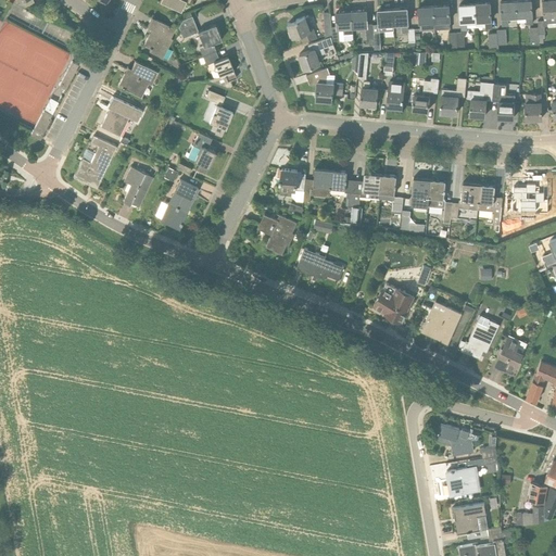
[(161,0),(160,2),(181,13),(186,2),(180,0),(161,0)]
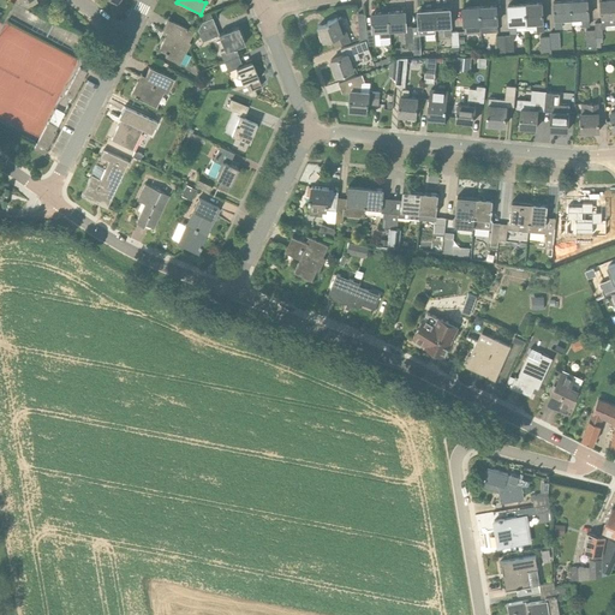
[(587,0),(571,1),(572,18),(581,18),(583,27),(589,27),(587,0)]
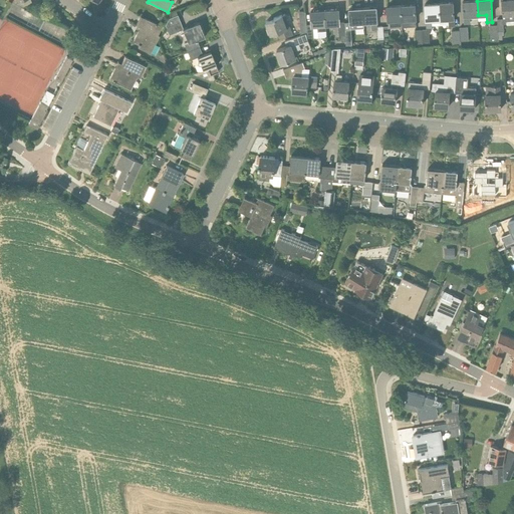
[(513,0),(501,0),(503,15),(503,19),(503,24),(505,24),(505,21),(513,20),(513,0)]
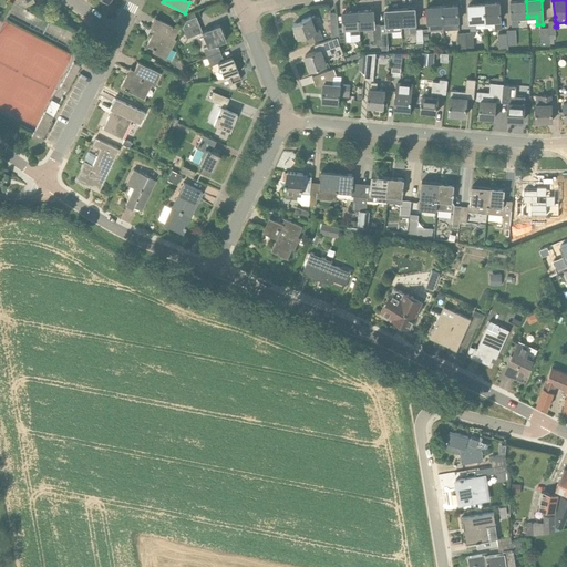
[(517,18),(527,17),(526,1),(511,2),(512,27),(518,26),(517,18)]
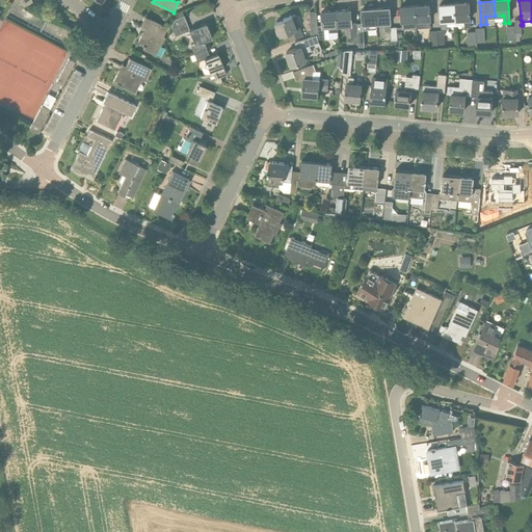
[(442,31),(435,31),(436,48),(445,48),(444,34),(446,31),(446,28),(446,27),(455,26),(455,20),(454,3),(440,4),(441,29),(442,31)]
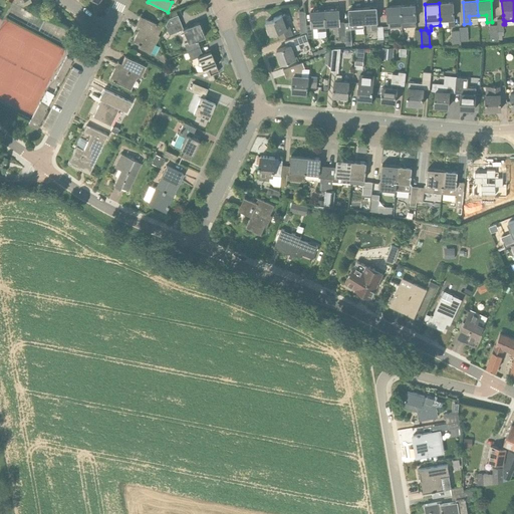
[(439,3),(440,19),(440,25),(448,25),(449,26),(454,26),(453,3),(439,3)]
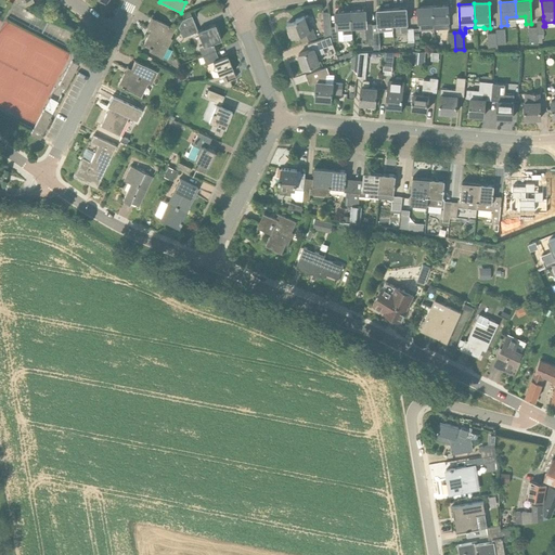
[(448,5),(440,5),(433,7),(434,29),(449,28),(448,5)]
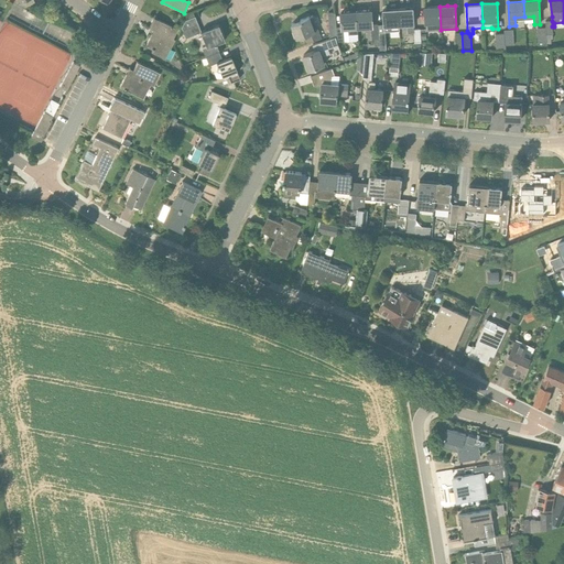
[(425,31),(432,30),(441,30),(440,7),(424,8),(425,31)]
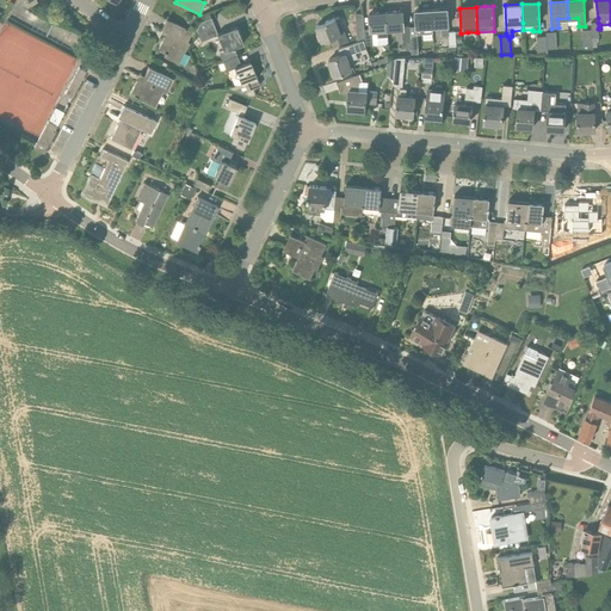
[(448,8),(431,10),(432,28),(440,26),(442,36),(448,36),(449,47),(456,47),(455,32),(449,32),(448,26),(449,26),(448,8)]
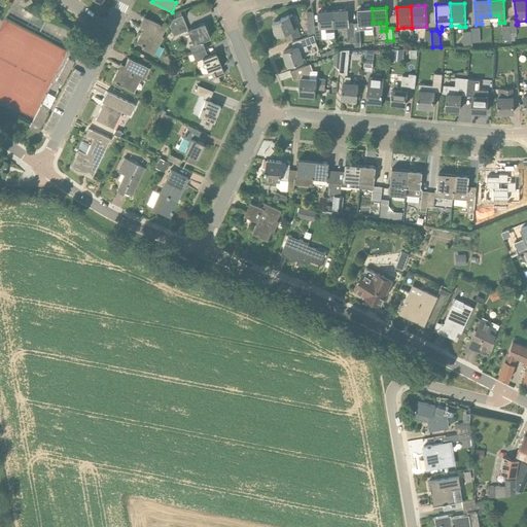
[(373,29),(373,24),(372,8),(358,9),(358,23),(353,24),(354,36),(354,48),(361,47),(359,30),(373,29)]
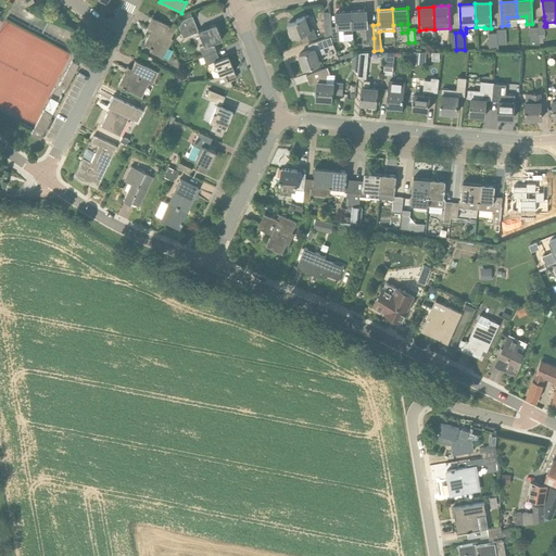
[(366,11),(351,12),(352,27),(366,26),(366,39),(374,38),(373,25),(367,25),(366,11)]
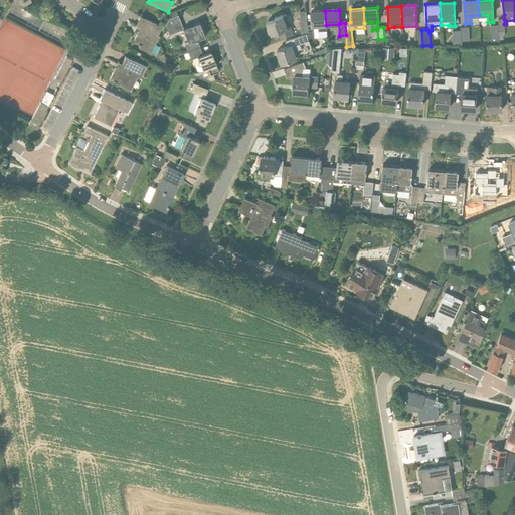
[(308,38),(314,37),(314,38),(319,38),(318,32),(327,31),(326,25),(325,11),(311,11),(312,25),(307,25),(307,33),(308,38)]
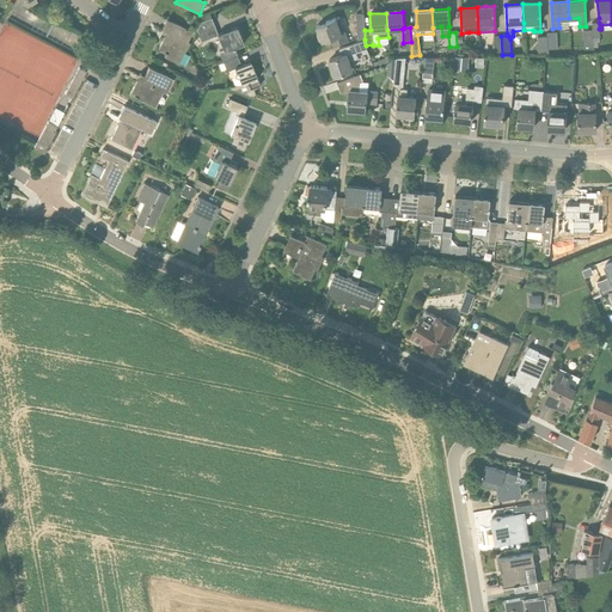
[(219,53),(222,62),(238,56),(234,48),(244,44),(237,26),(218,34),(215,26),(212,18),(201,22),(196,30),(197,34),(201,42),(218,36),(224,51),(219,53)]
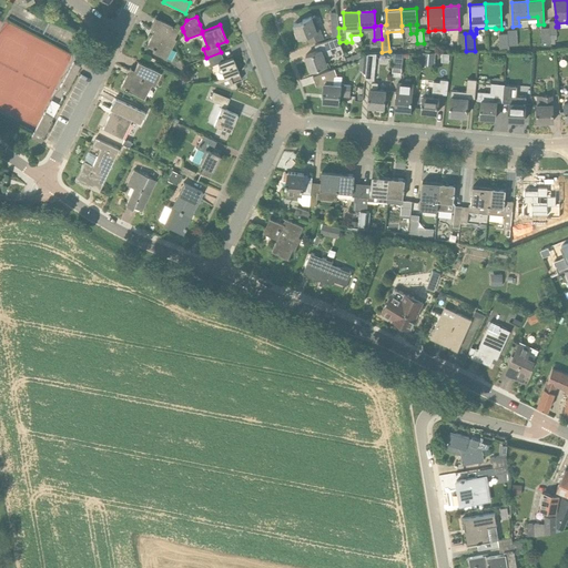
[(310,43),(321,39),(323,38),(315,17),(312,17),(303,20),(303,21),(294,24),(294,26),(300,39),(307,36),(310,43)]
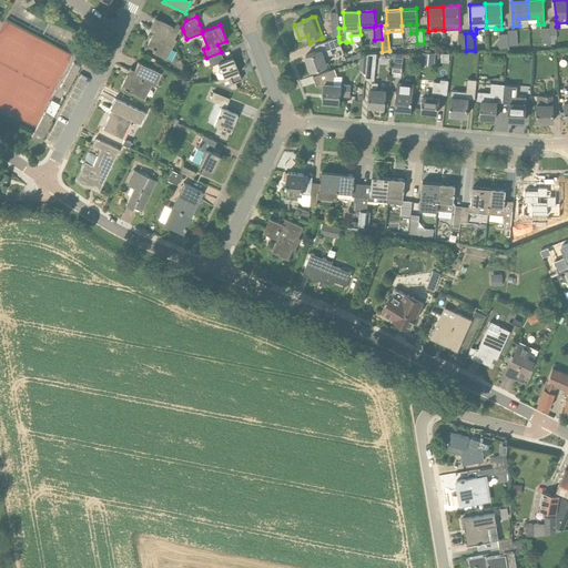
[(152,53),(162,58),(166,60),(175,40),(173,39),(179,29),(155,18),(150,28),(154,30),(146,46),(153,49),(152,50),(154,50),(152,53)]
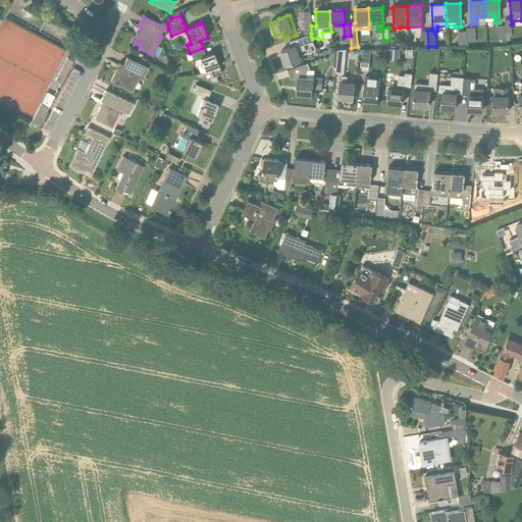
[(506,40),(506,33),(506,25),(505,25),(497,27),(498,41),(506,40)]
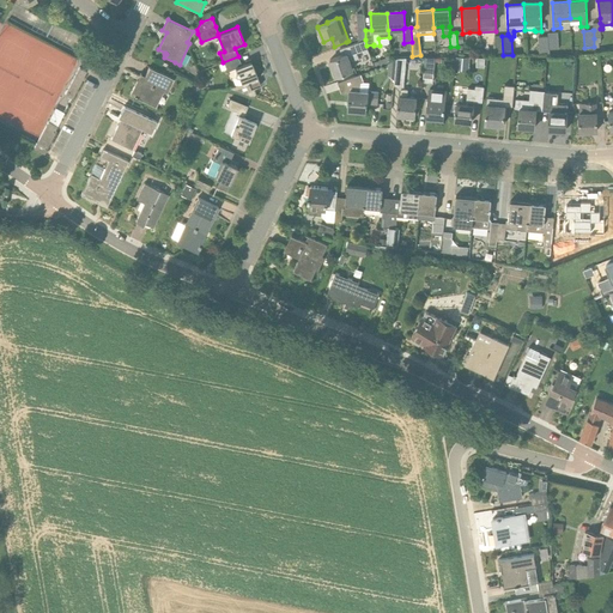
[(548,37),(548,50),(558,49),(558,32),(547,34),(548,37)]
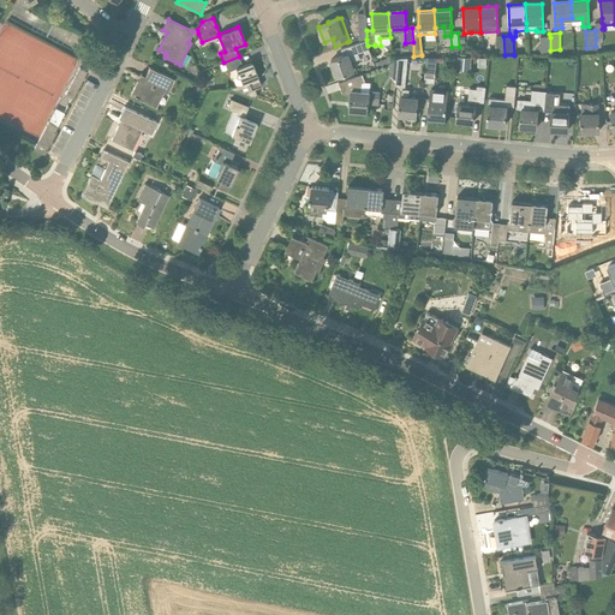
[(551,55),(550,51),(550,37),(539,37),(541,55),(551,55)]
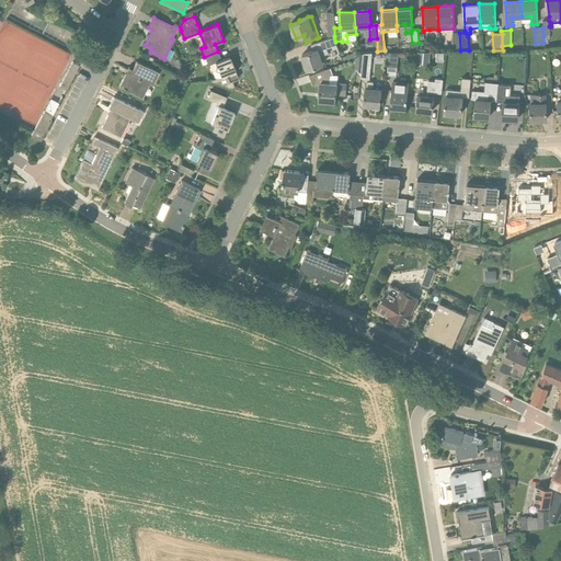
[(328,39),(322,41),(310,45),(312,50),(301,55),(307,70),(322,64),(320,57),(328,54),(327,49),(335,46),(335,42),(334,36),(328,38),(328,39)]
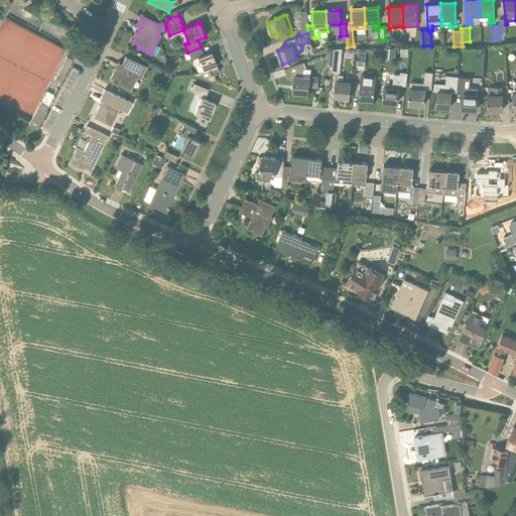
[(197,76),(213,83),(216,82),(214,75),(220,73),(211,51),(204,55),(201,47),(187,52),(190,60),(198,57),(200,60),(199,60),(198,60),(198,61),(198,62),(198,63),(199,63),(200,65),(201,65),(204,71),(202,73),(194,75),(197,76)]
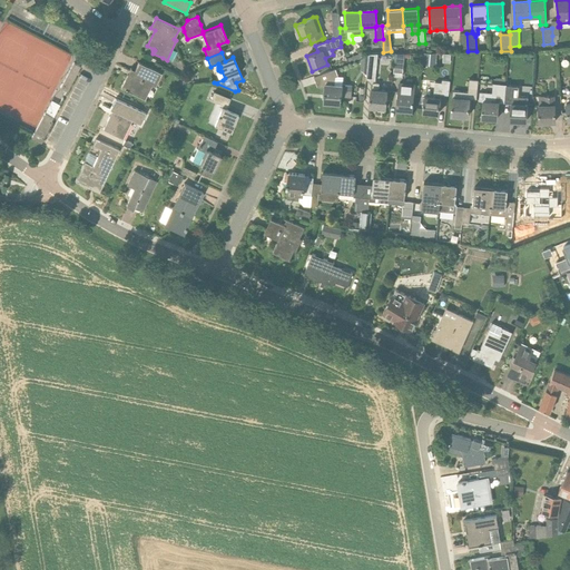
[(367,67),(366,80),(375,81),(377,53),(369,55),(369,57),(367,67)]
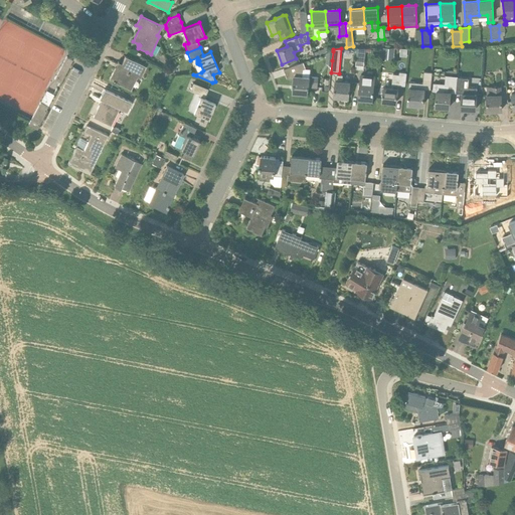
[(365,49),(357,48),(356,61),(364,62),(365,49)]
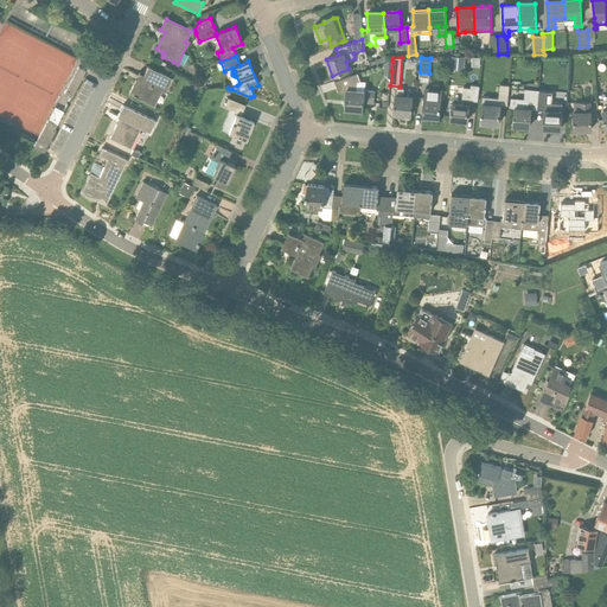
[(452,57),(451,69),(464,71),(465,58),(452,57)]
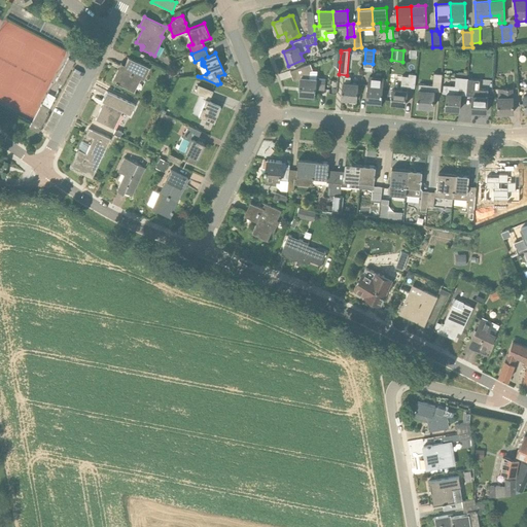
[(120,63),(111,81),(130,91),(136,77),(142,81),(148,68),(128,58),(125,65),(120,63)]
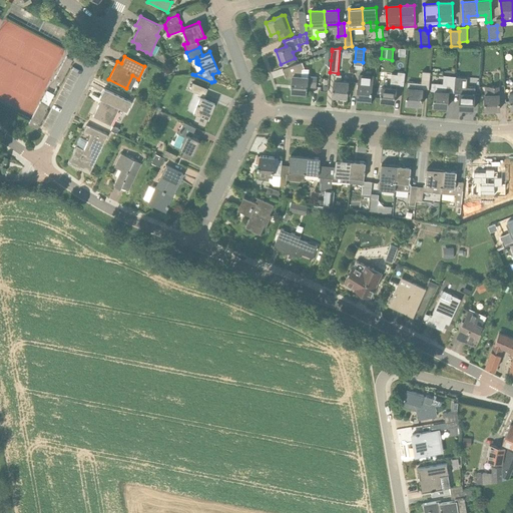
[(72,60),(66,57),(54,79),(60,82),(72,60)]
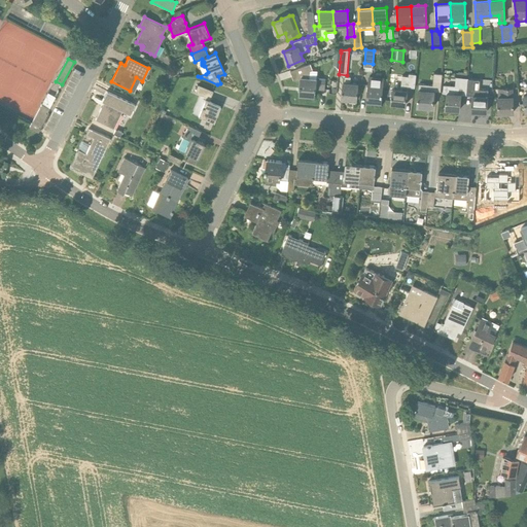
[(324,90),(325,79),(317,79),(309,78),(310,71),(312,70),(310,64),(302,67),(290,71),(293,80),(301,80),(299,95),(314,96),(315,89),(324,90)]
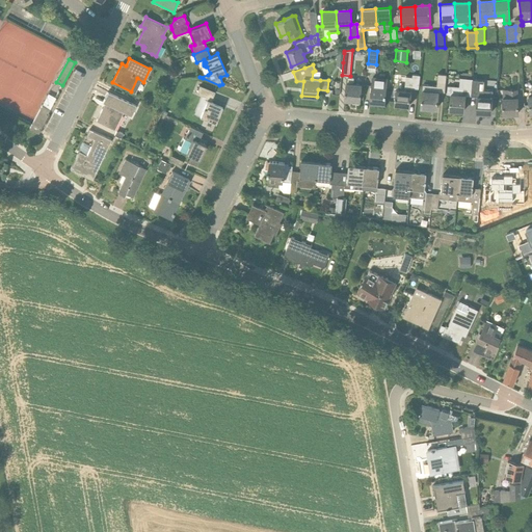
[(421,107),(436,109),(439,92),(445,92),(446,75),(439,74),(436,86),(423,85),(421,107)]
